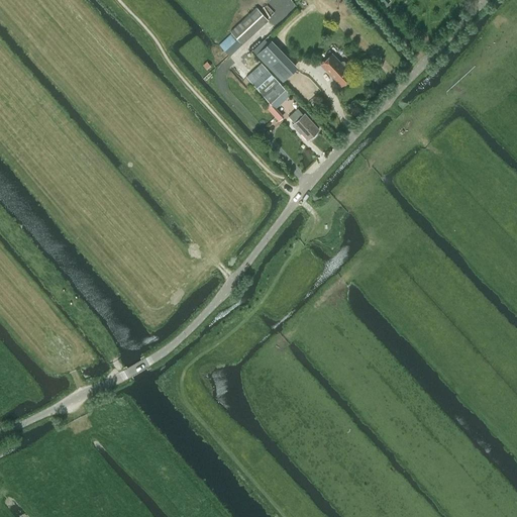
[(268,20),(267,19),(255,7),(230,31),(242,44),(268,20)]
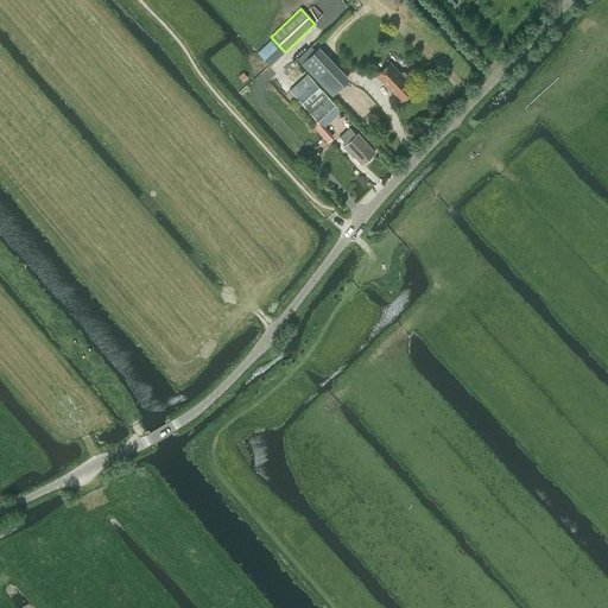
[(315,50),(302,63),(331,95),(346,82),(315,50)]
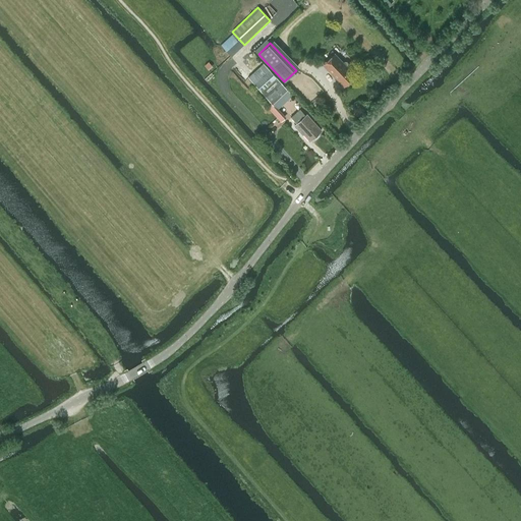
[(334,54),(324,64),(344,85),(355,75),(348,68),(350,67),(350,65),(346,61),(344,61),(343,63),(334,54)]
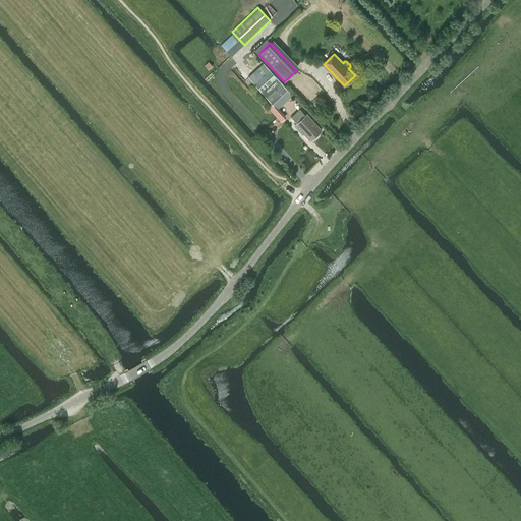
[(271,103),(271,104),(277,110),(278,109),(292,95),(263,63),(248,77),(271,103)]
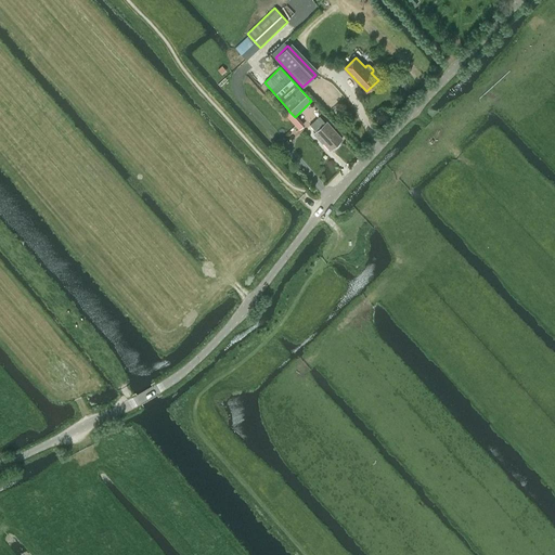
[(295,117),(288,111),(288,110),(284,114),(298,130),(304,125),(296,116),(295,117)]
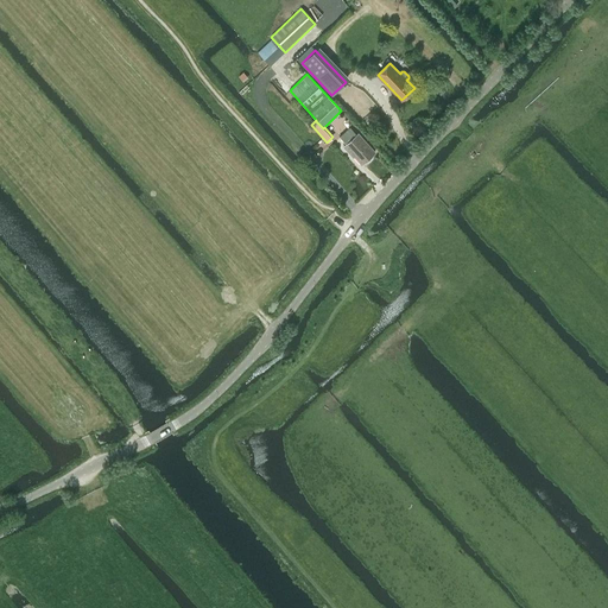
[(341,135),(340,137),(346,144),(344,146),(360,164),(362,162),(366,163),(369,160),(368,157),(374,152),(358,133),(356,134),(350,127),(341,135)]
